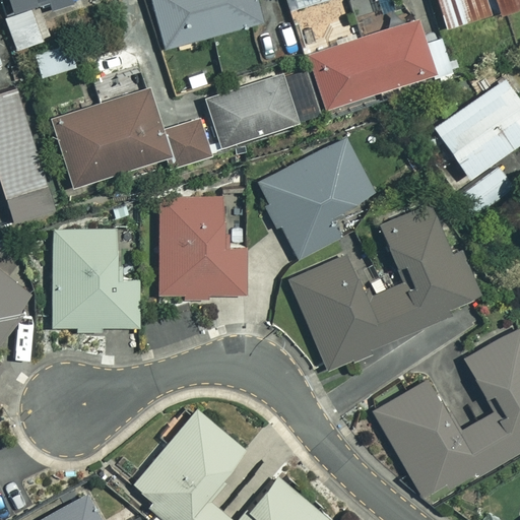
[(111,0),(0,0),(0,17),(6,39),(39,29),(31,6),(49,1),(51,10),(77,3),(79,11),(112,1),(111,0)]
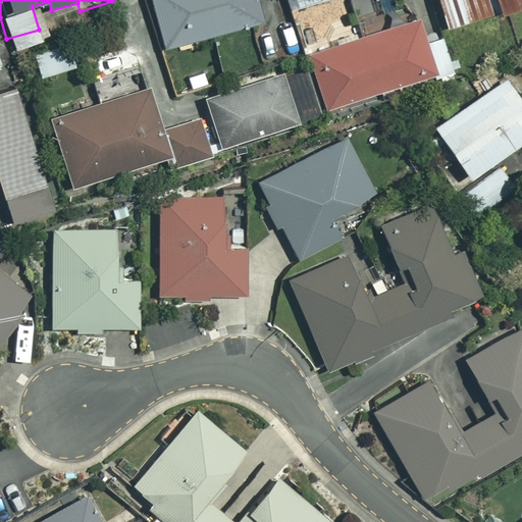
[(264,21),(258,0),(152,0),(165,48),(264,21)]
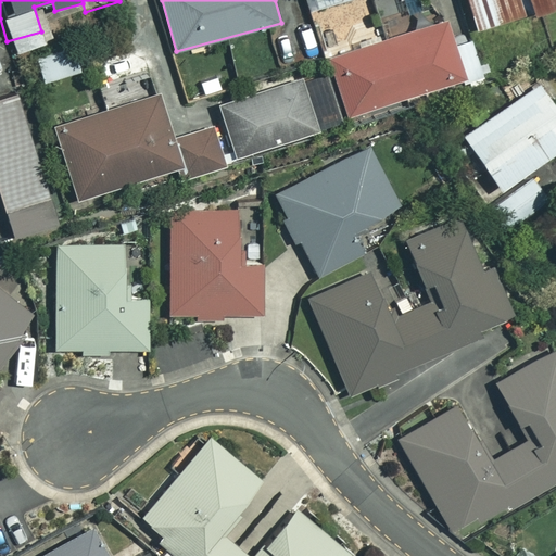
[(523,17),(518,0),(467,0),(477,32),(523,17)]
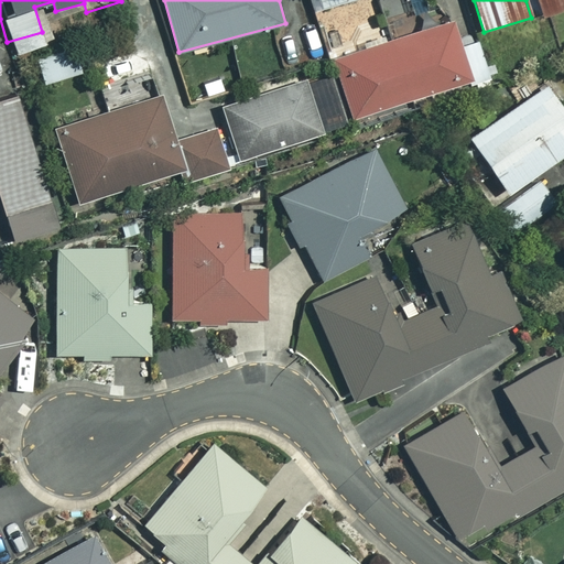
[(563,9),(563,0),(535,0),(541,17),(563,9)]
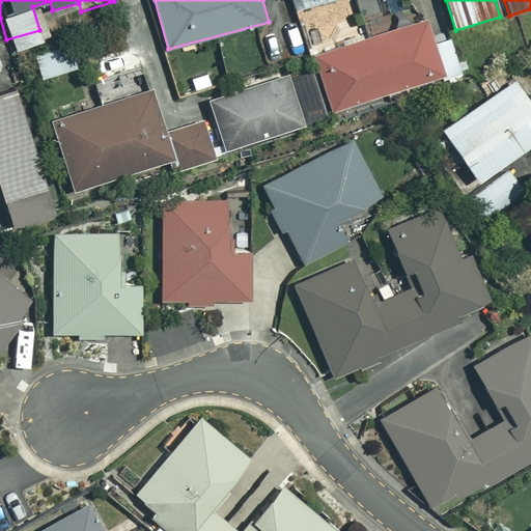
[(435,44),(427,22),(315,55),(331,109),(460,71),(451,38),(435,44)]
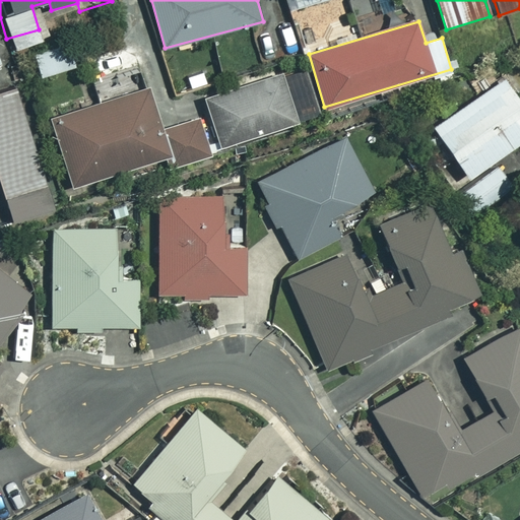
[(298,124),(282,73),(205,98),(220,147),(298,124)]
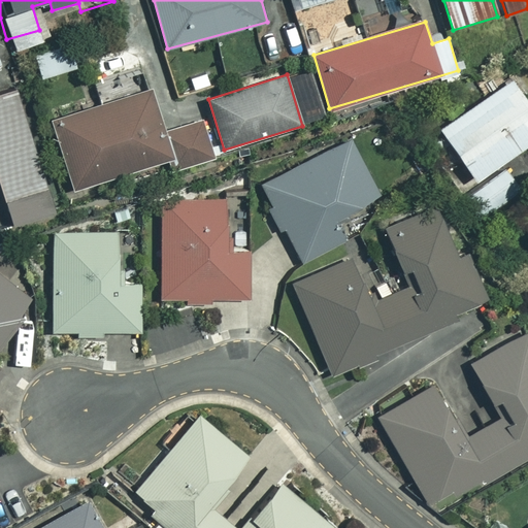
[(527,145),(527,103),(512,80),(440,130),(476,182),(527,145)]
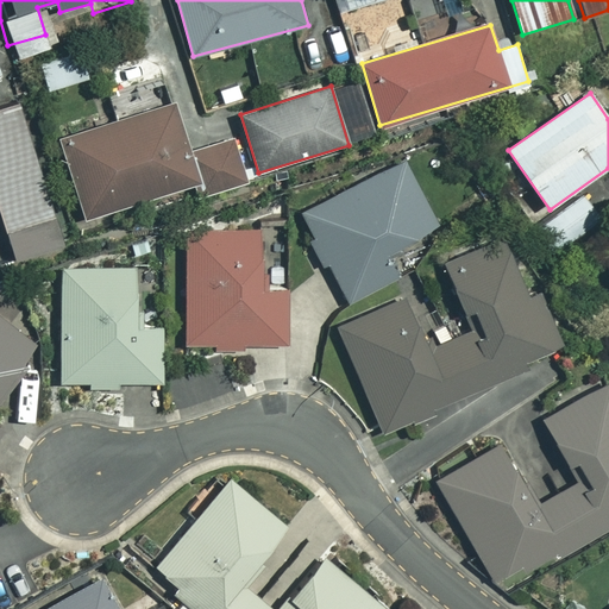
[(67,246),(22,105),(0,111),(0,212),(17,263),(67,246)]
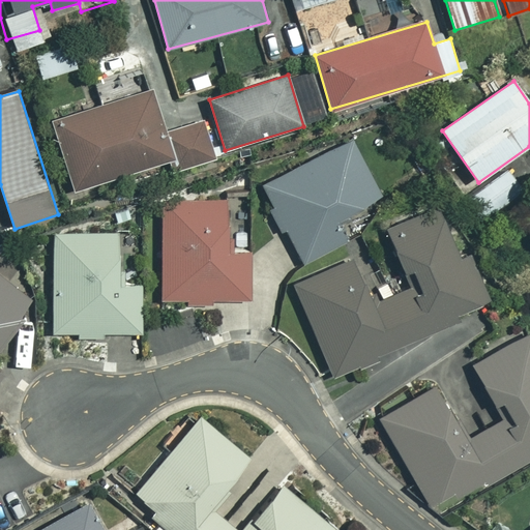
[(72,189),(172,157),(150,91),(52,122),(72,189)]
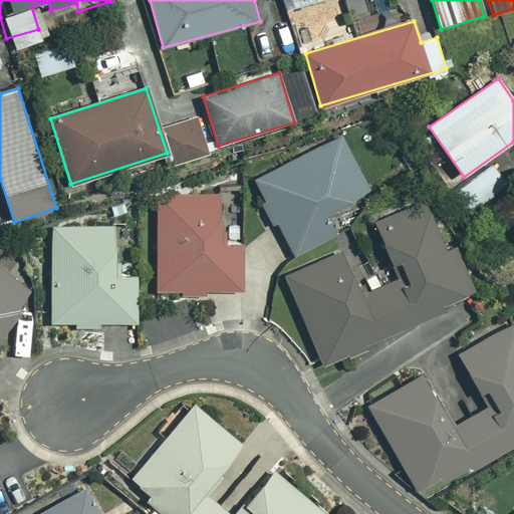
[(199,117),(162,130),(171,160),(208,148),(199,117)]
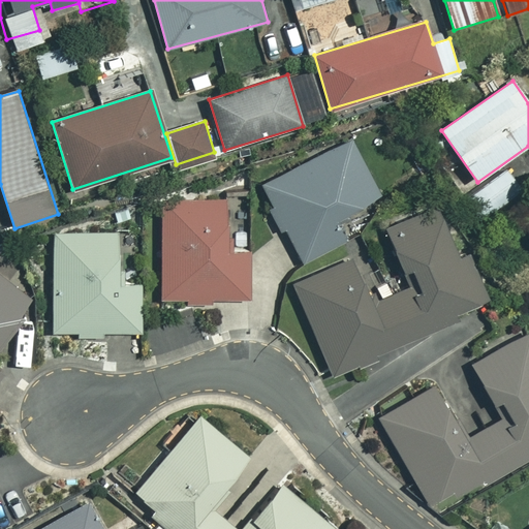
[(381,198),(350,139),(262,185),(303,263),(344,242),(335,223),(381,198)]
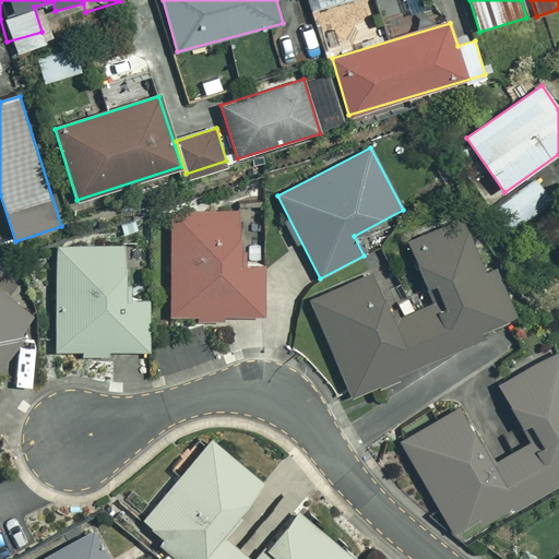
[(549,198),(536,179),(492,211),(506,229),(549,198)]
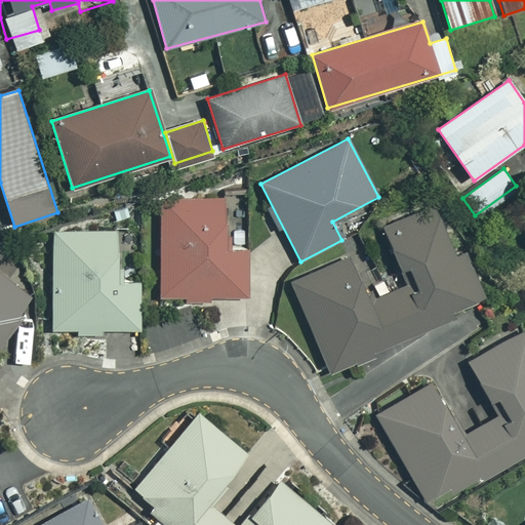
[(228,200),(162,200),(161,298),(248,299),(249,251),(228,251),(228,200)]
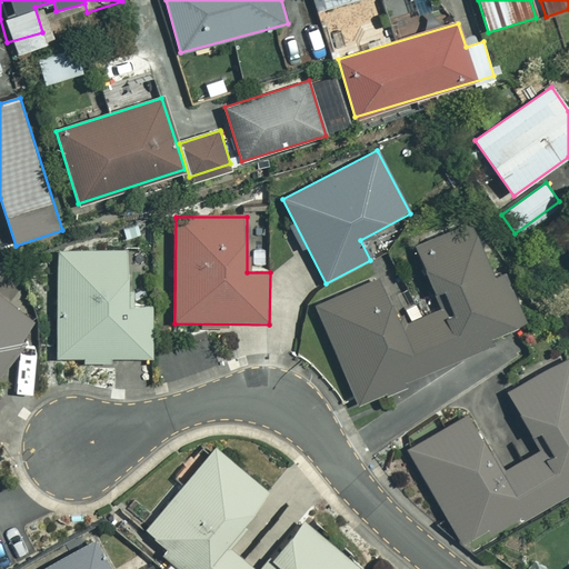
[(522,332),(475,220),(415,247),(442,309),(403,326),(382,278),(315,307),(358,403),(522,332)]
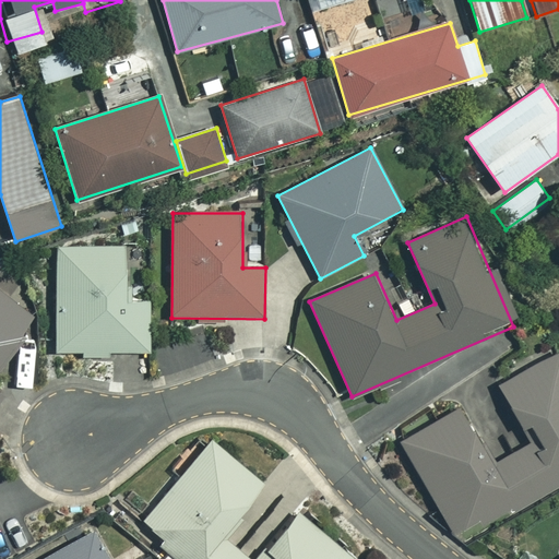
[(127,247),(57,246),(57,351),(150,351),(150,299),(127,299),(127,247)]
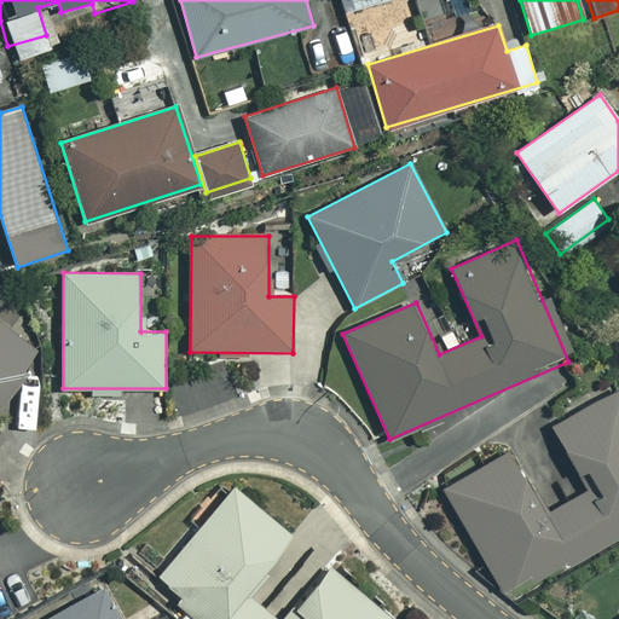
[(0,409),(45,354),(0,318),(0,440),(4,435),(0,432),(0,409)]
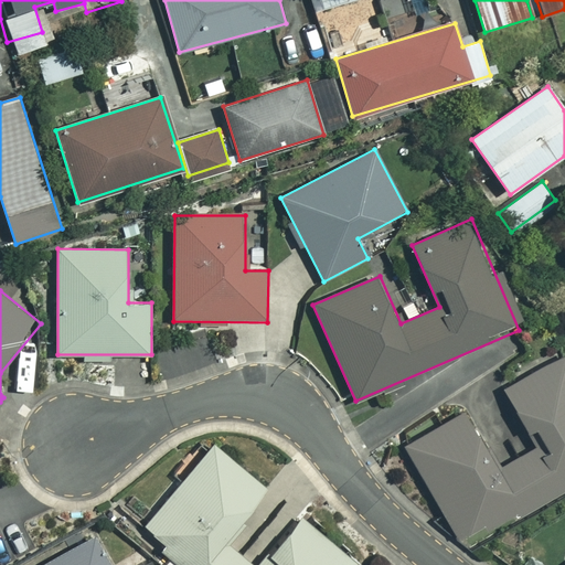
[(564,487),(564,356),(564,355),(503,391),(537,447),(499,470),(465,412),(405,447),(464,546),(564,487)]
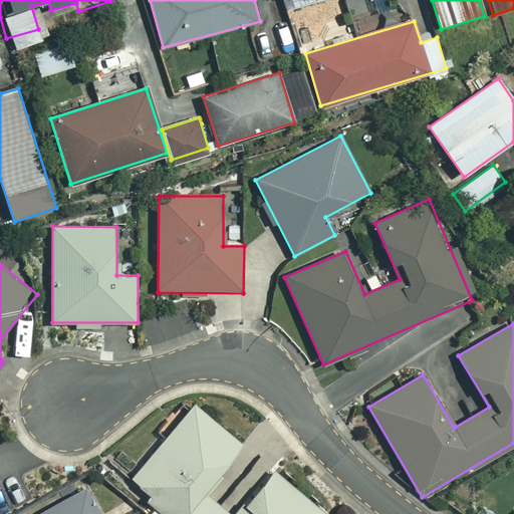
[(242,446),(195,405),(132,479),(150,495),(145,502),(159,513),(322,513),(324,513),(275,471),(238,513),(228,513),(203,492),(242,446)]
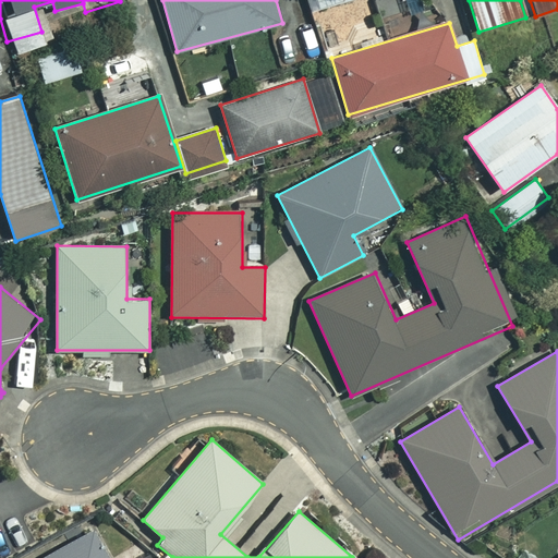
[(41,557),(111,557),(96,529),(41,557)]
